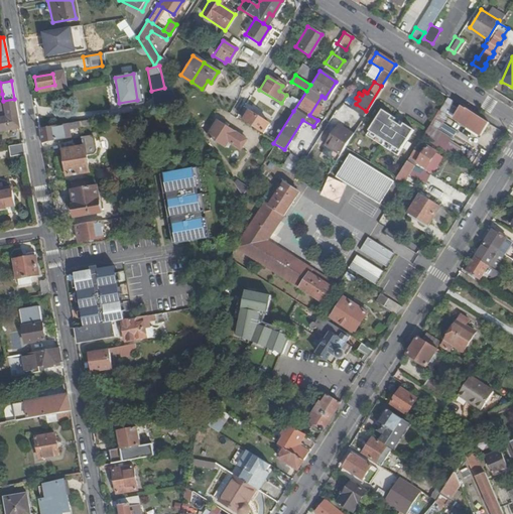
[(152,107),(178,102),(171,92),(150,96),(152,107)]
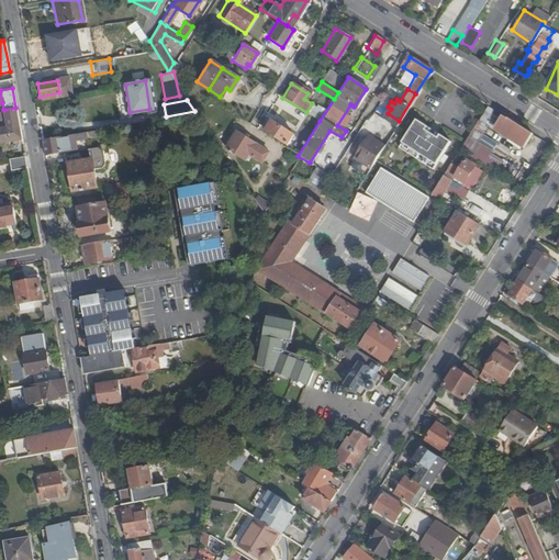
[(476,119),(483,123),(492,110),(484,104),(476,119)]
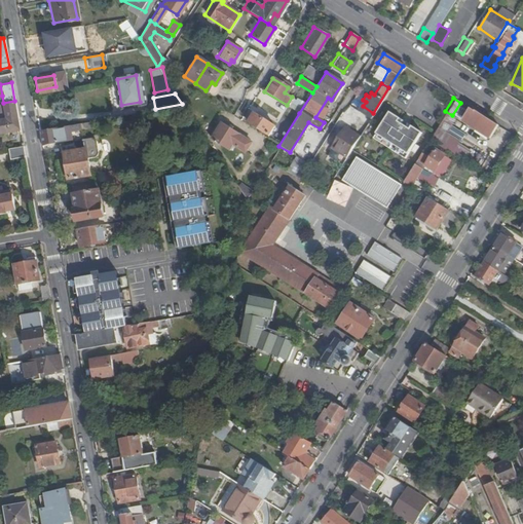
[(21,129),(14,101),(3,103),(6,118),(8,132),(21,129)]
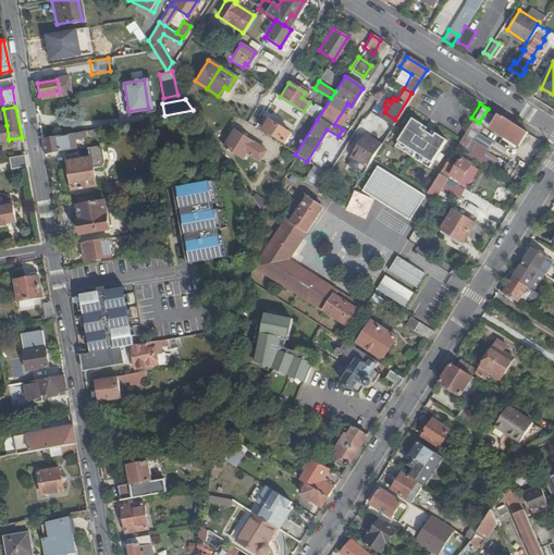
[(518,145),(526,133),(495,113),(488,126),(518,145)]
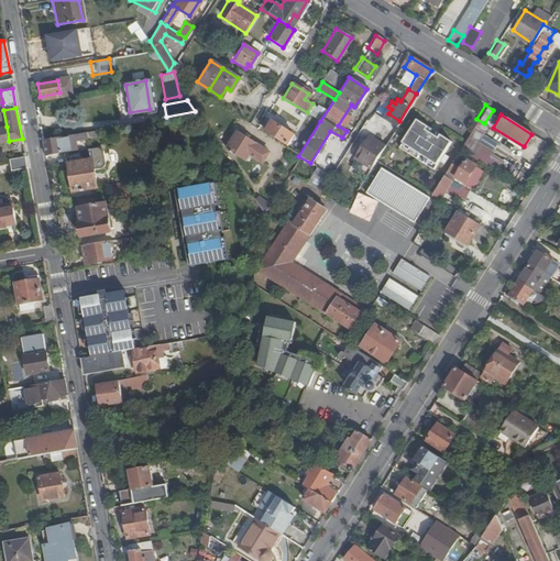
[(484,123),(476,119),(465,136),(473,141),(484,123)]
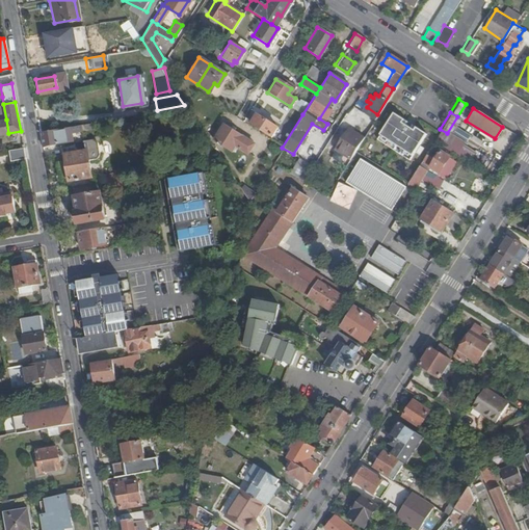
[(269,136),(275,127),(255,113),(249,123),(269,136)]
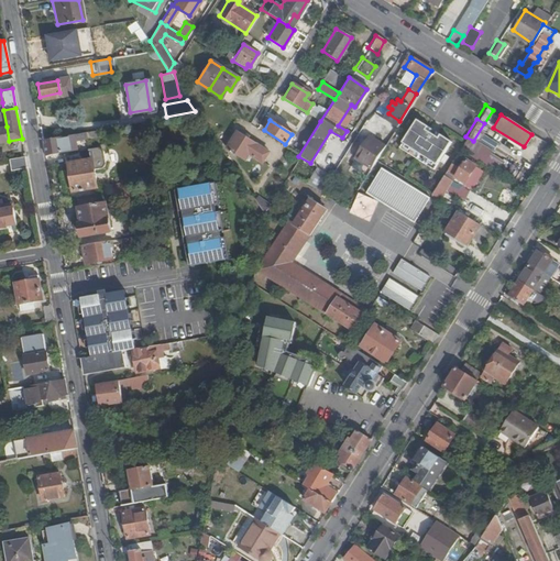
[(396,147),(430,168),(448,141),(434,132),(431,135),(426,132),(428,129),(414,120),(396,147)]
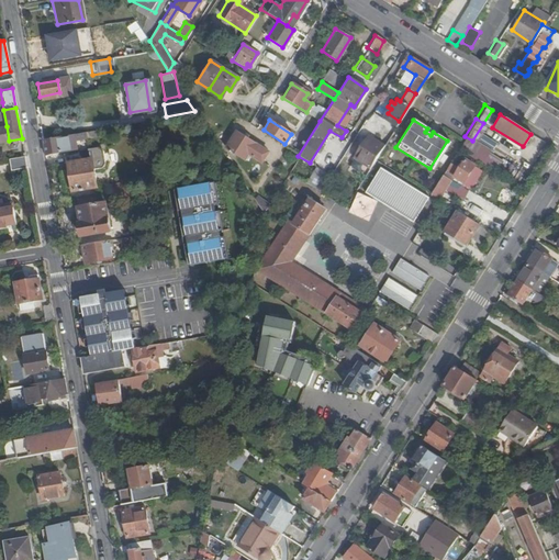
[(0,142),(9,141),(7,126),(0,127),(0,142)]
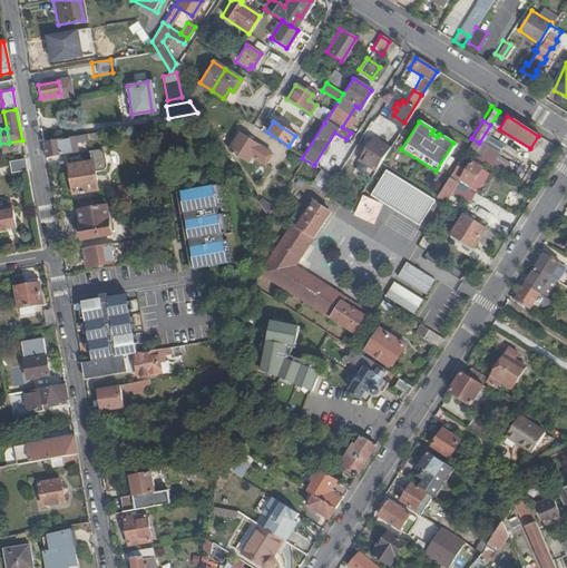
[(227,149),(246,162),(250,156),(263,164),(270,153),(237,133),(227,149)]
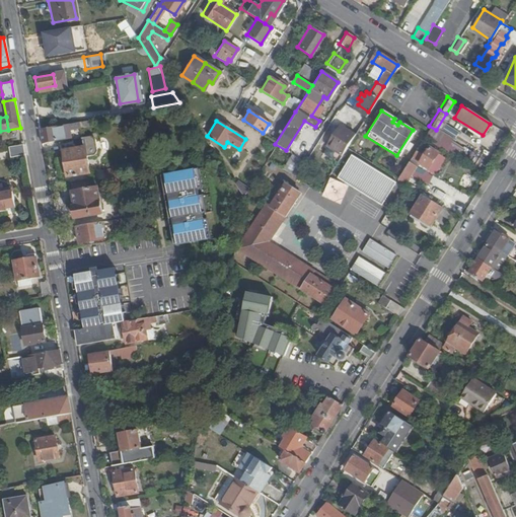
[(76,122),(37,129),(39,143),(69,138),(68,130),(77,128),(76,122)]
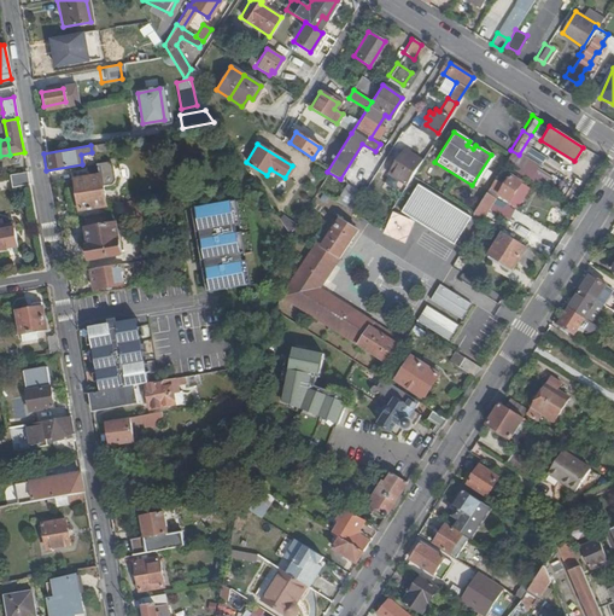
[(386,174),(404,185),(410,175),(420,160),(402,149),(386,174)]
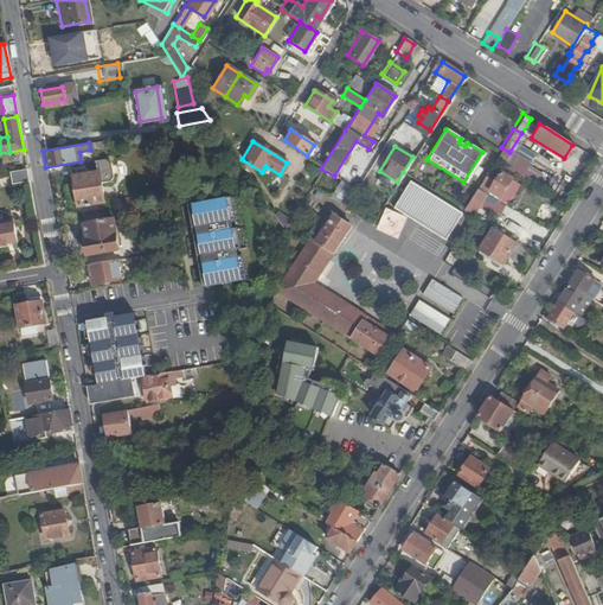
[(514,174),(523,160),(510,152),(501,147),(493,160),(514,174)]
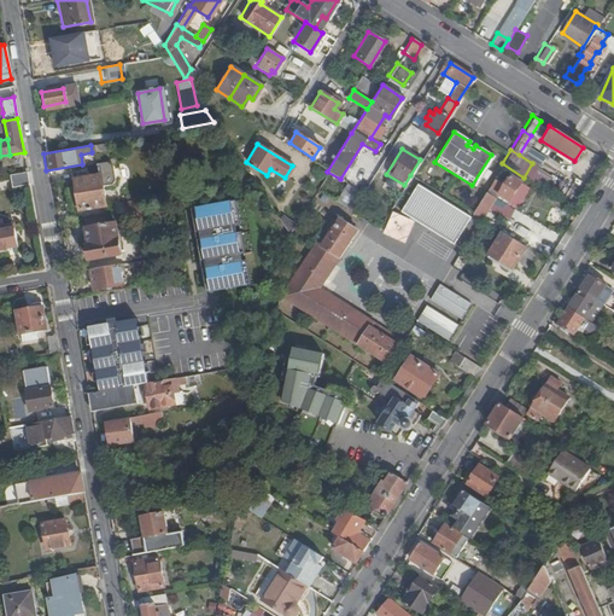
[(536,166),(532,163),(524,178),(526,179),(536,166)]
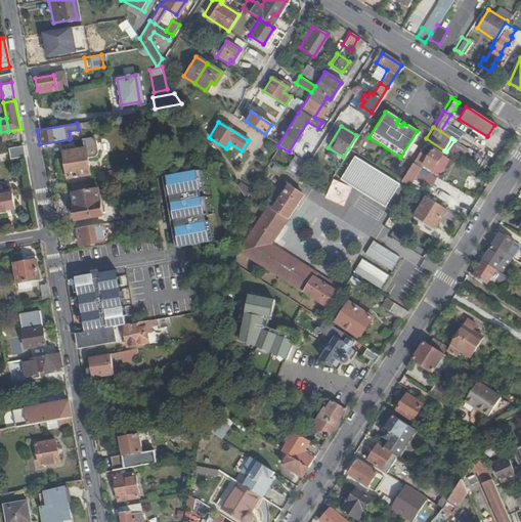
[(25,155),(23,144),(8,147),(9,158),(25,155)]
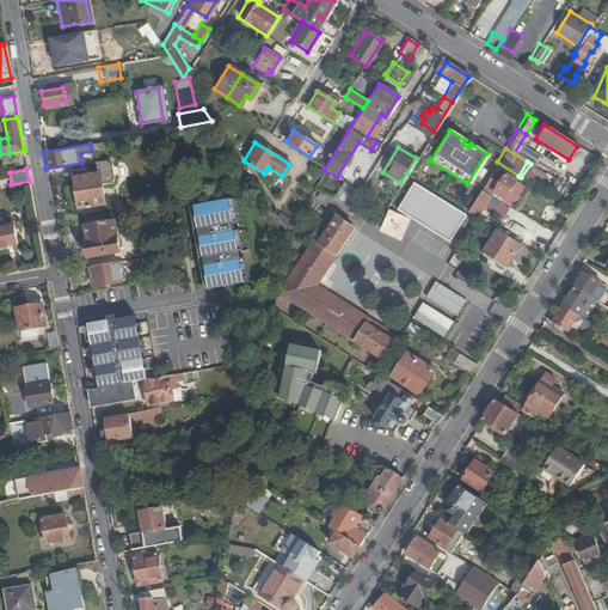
[(103,203),(103,201),(98,174),(72,177),(77,207),(103,203)]
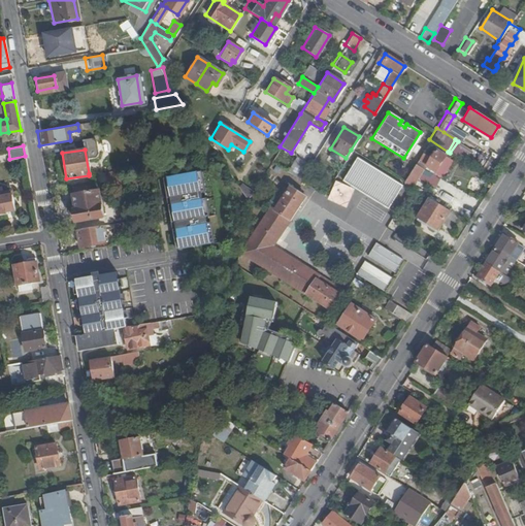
[(427,160),(420,155),(402,182),(411,187),(423,166),(428,169),(429,168),(433,171),(444,156),(433,150),(427,160)]
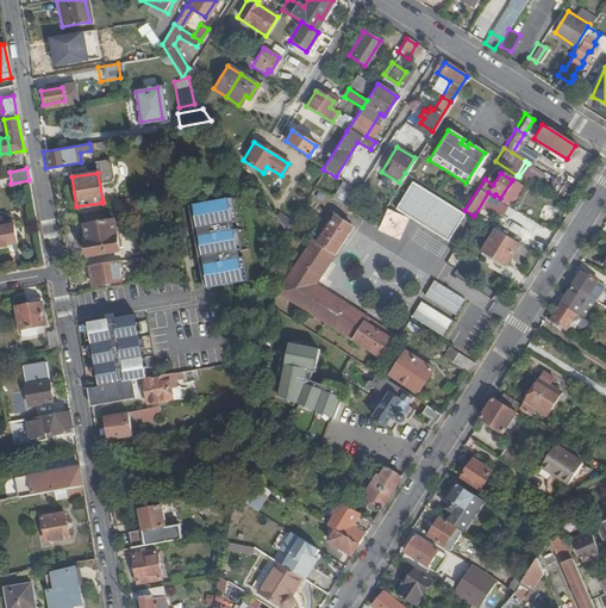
[(449,241),(466,213),(412,181),(395,209),(449,241)]
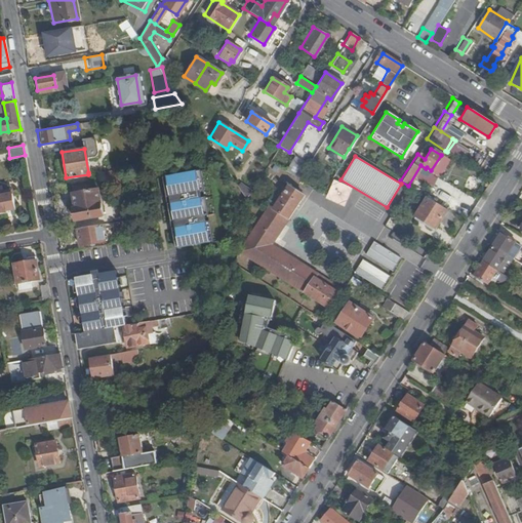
[(95,180),(116,176),(114,168),(88,172),(88,174),(89,182),(95,180)]
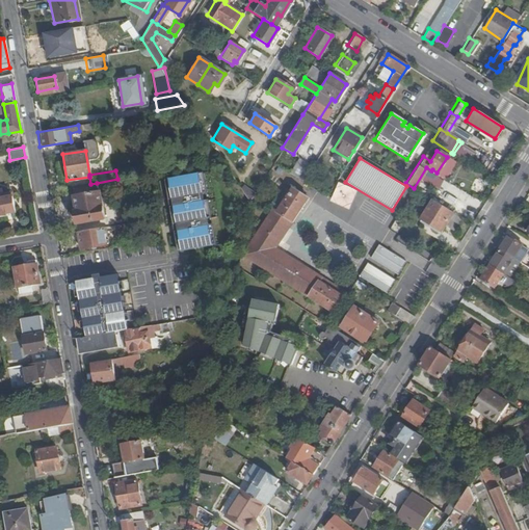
[(166,178),(180,250),(210,244),(207,223),(206,218),(202,200),(201,193),(197,173),(166,178)]
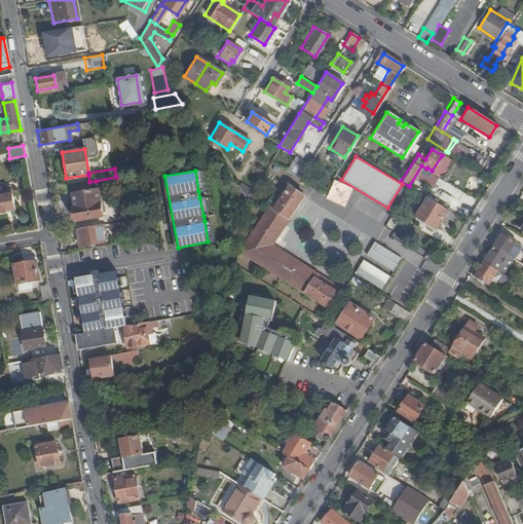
[(174,248),(178,248),(164,176),(161,177),(174,248)]
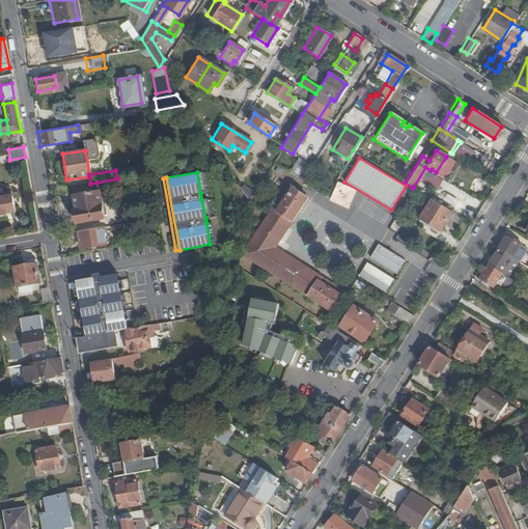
[(336,181),(329,201),(350,209),(356,188),(336,181)]
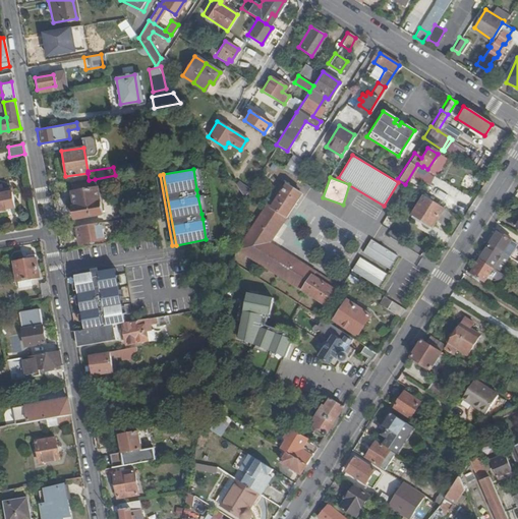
[(89,180),(68,184),(72,206),(70,206),(72,219),(100,214),(95,179),(89,180)]
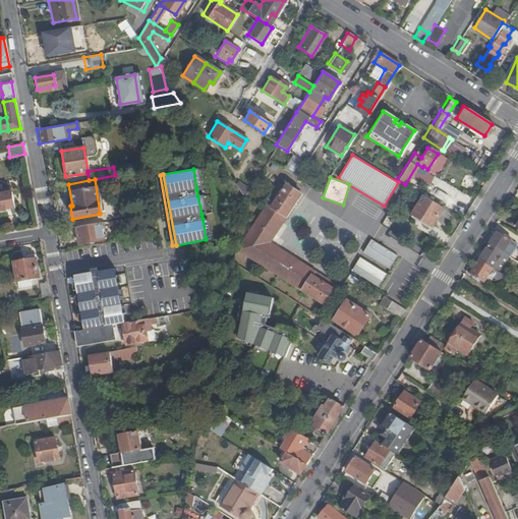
[(448,194),(452,188),(441,179),(437,184),(448,194)]
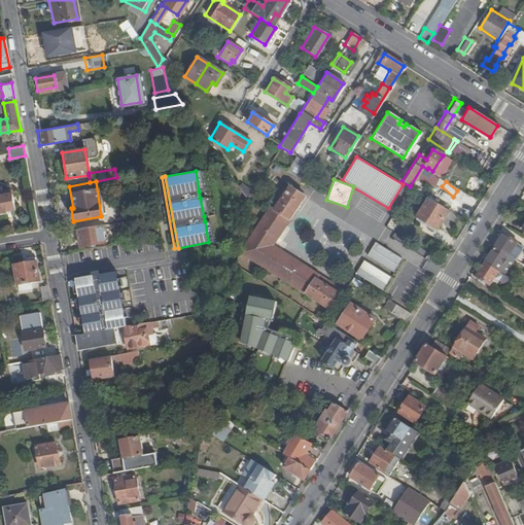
[(271,244),(302,196),(287,186),(272,210),(268,207),(239,250),(327,308),(339,288),(271,244)]
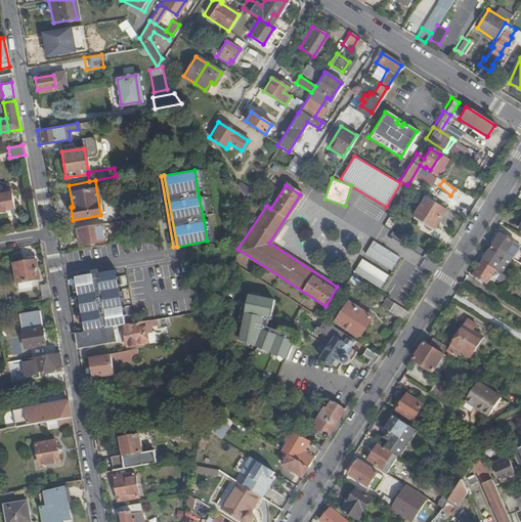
[(14,209),(10,188),(0,189),(0,213),(6,212),(5,210),(14,209)]
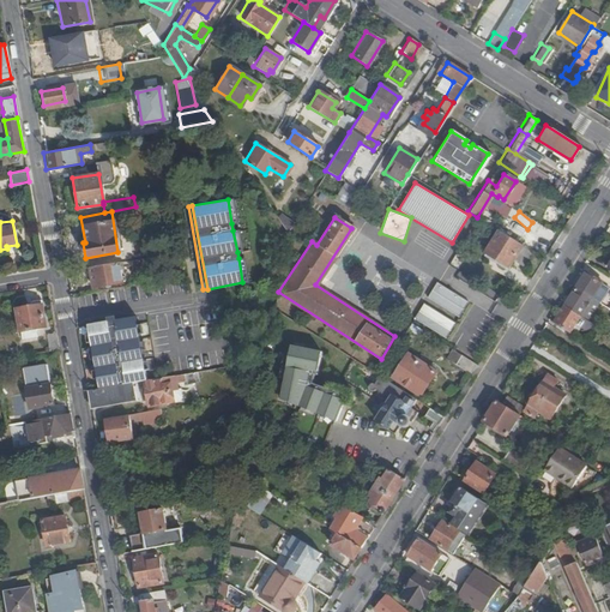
[(507,267),(520,245),(496,229),(483,252),(507,267)]
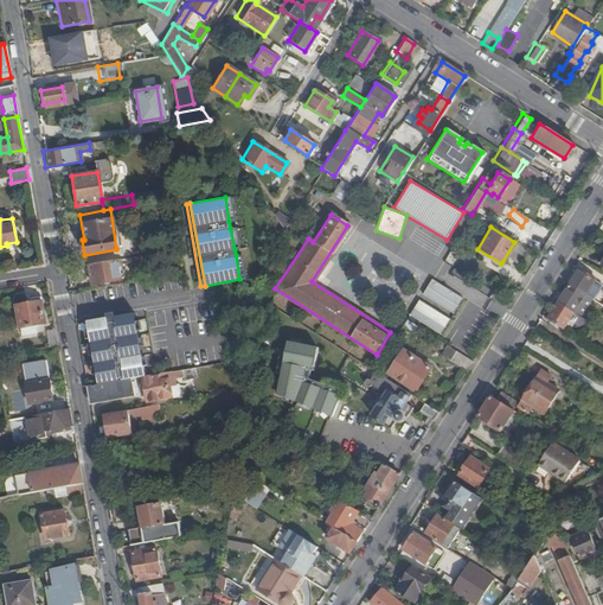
[(115,260),(87,265),(90,282),(119,278),(115,260)]
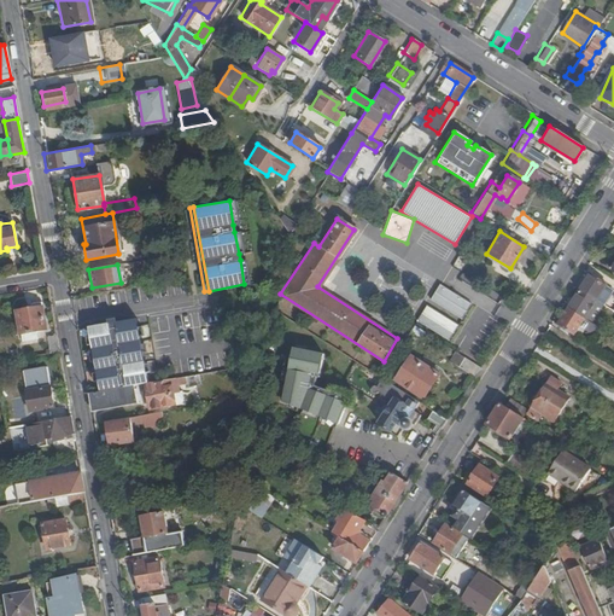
[(594,298),(595,298),(603,285),(586,273),(577,288),(594,298)]
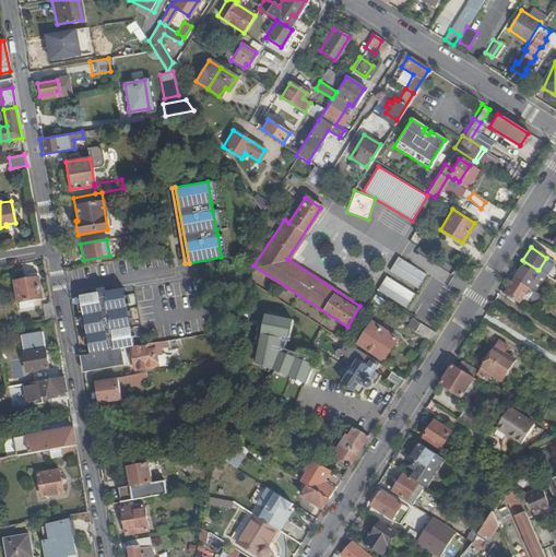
[(416,286),(425,271),(397,255),(388,269),(416,286)]
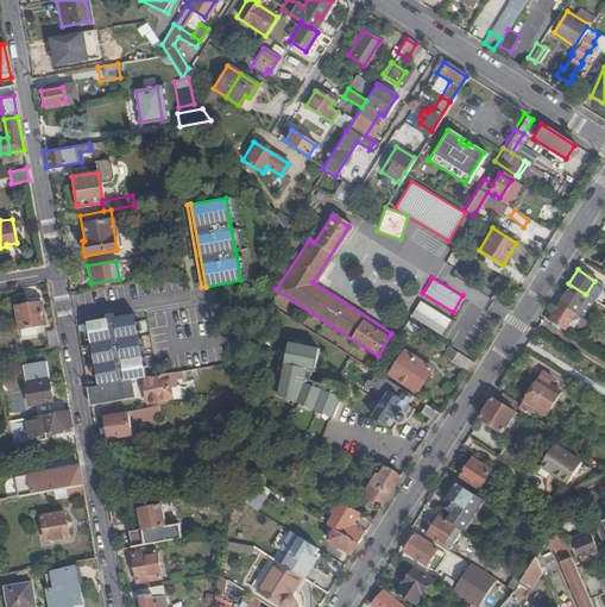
[(585,294),(568,283),(558,301),(581,315),(593,298),(586,294),(585,294)]
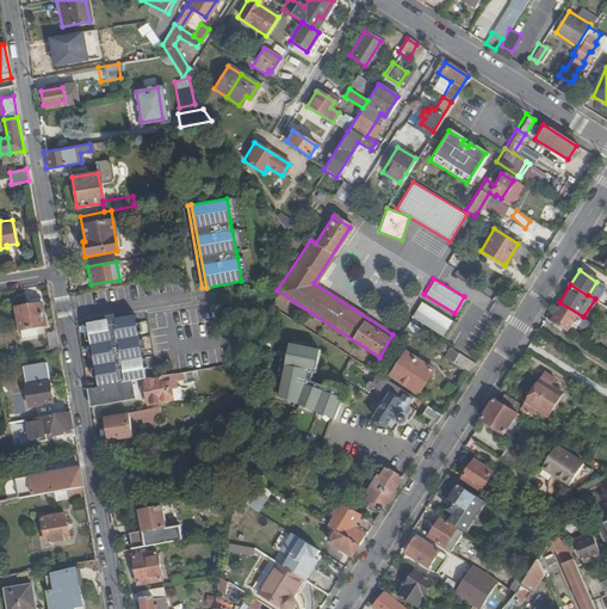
[(35,326),(44,325),(39,297),(28,300),(28,301),(29,306),(26,306),(16,307),(19,330),(35,326)]
